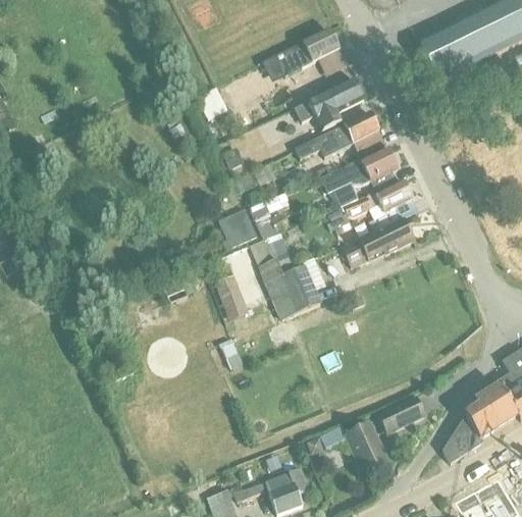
[(503,0),(417,43),(437,82),(521,40),(521,0),(503,0)]
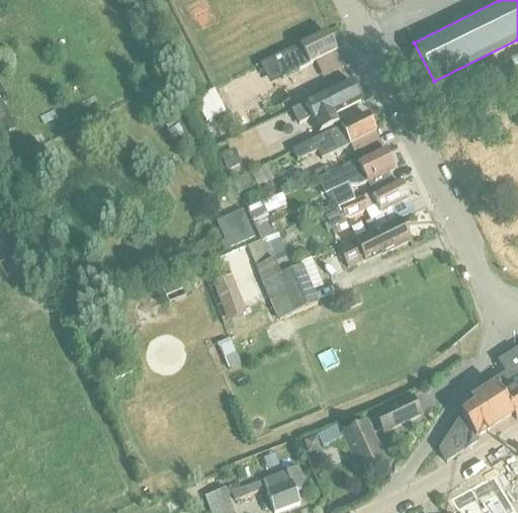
[(326,28),(265,59),(269,66),(270,66),(271,69),(277,67),(281,75),(315,59),(321,70),(341,60),(326,28)]
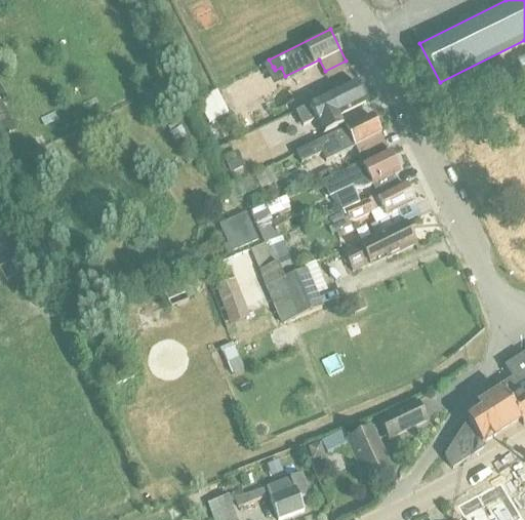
[(524,54),(516,60),(524,77),(524,54)]
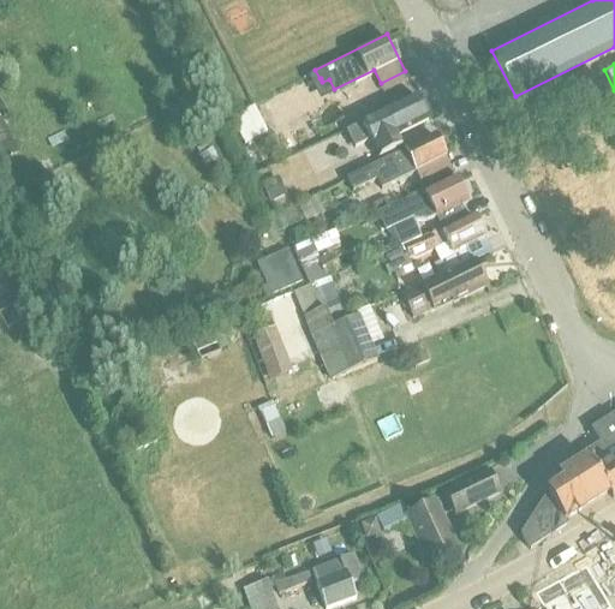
[(526,117),(537,138),(610,102),(599,79),(526,117)]
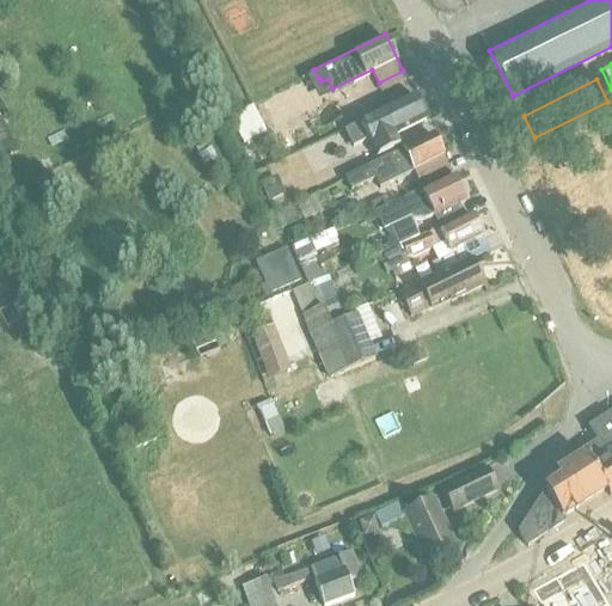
[(368,135),(377,153),(401,141),(396,130),(427,116),(415,92),(344,127),(353,144),(368,135)]
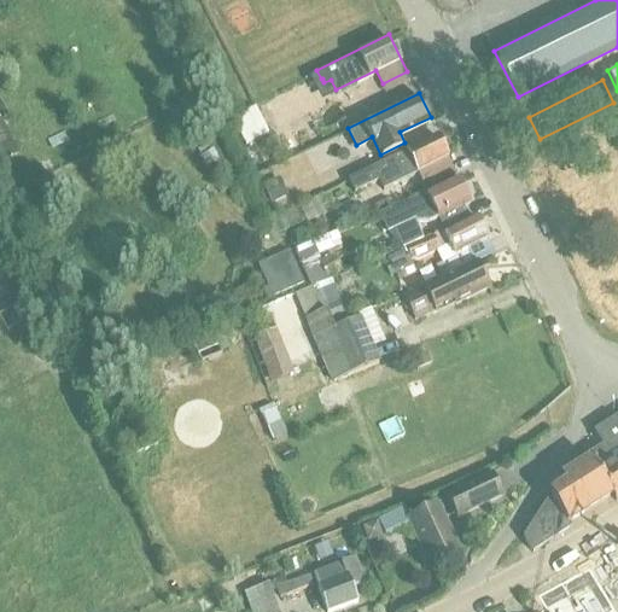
[(232,115),(245,141),(268,129),(255,103),(232,115)]
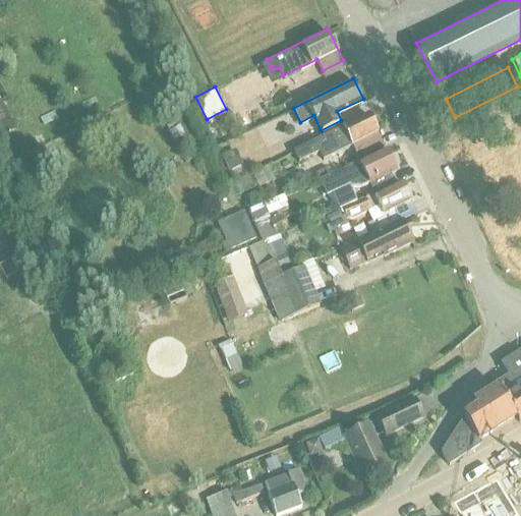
[(0,97),(0,129),(2,133),(15,126),(0,97)]
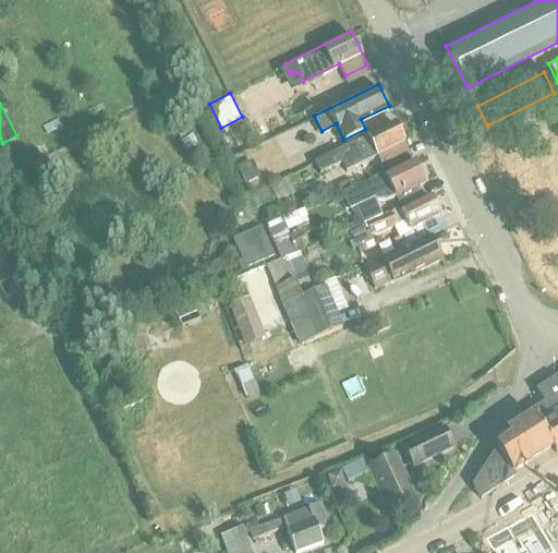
[(395,120),(314,159),(319,170),(335,164),(344,158),(348,166),(376,153),(377,153),(380,161),(387,158),(390,165),(411,154),(404,140),(395,120)]
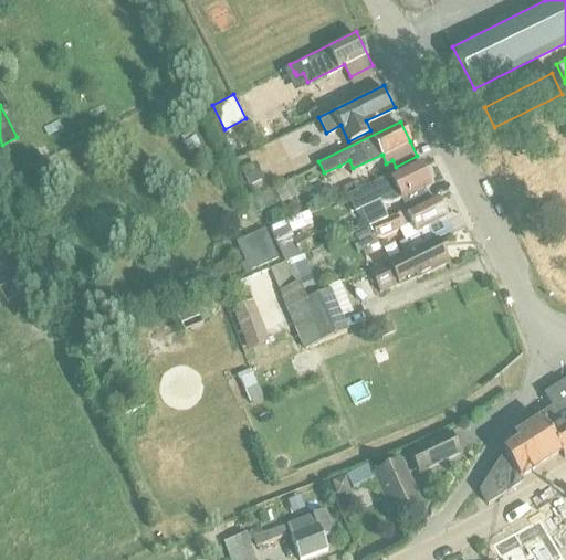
[(300,129),(306,143),(318,137),(312,124),(300,129)]
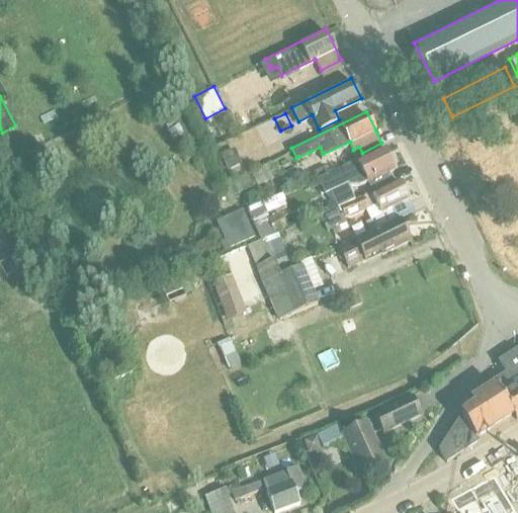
[(364,185),(367,192),(371,190),(372,192),(394,181),(387,170),(394,167),(384,148),(327,175),(326,172),(316,177),(324,192),(360,174),(358,172),(362,170),(368,182),(365,183),(364,185)]
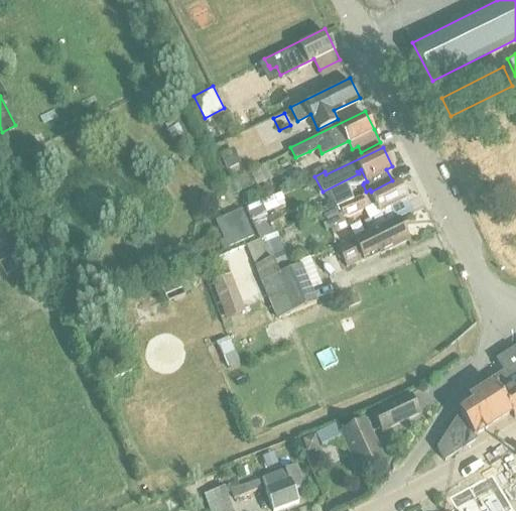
[(261,179),(286,165),(280,152),(254,166),(261,179)]
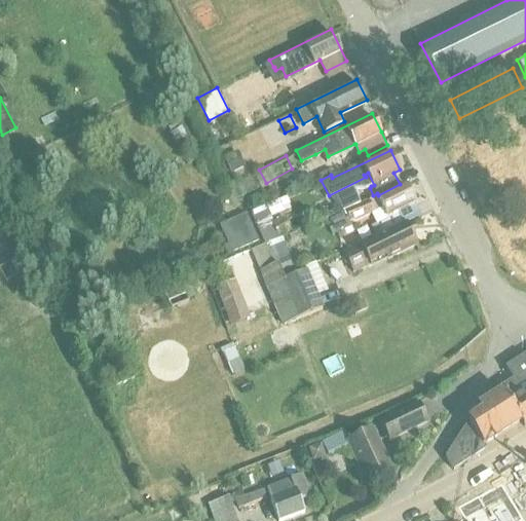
[(318,172),(308,177),(310,184),(321,180),(331,175),(334,174),(330,165),(318,172)]
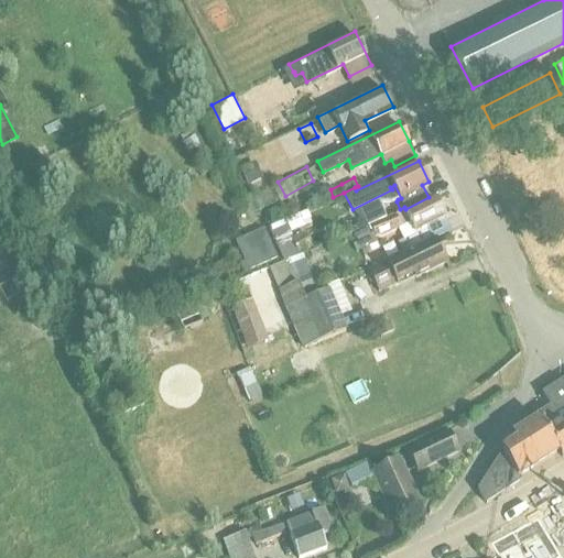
[(404,207),(400,209),(370,221),(376,234),(410,220),(415,230),(445,215),(435,195),(429,197),(405,209),(404,207)]
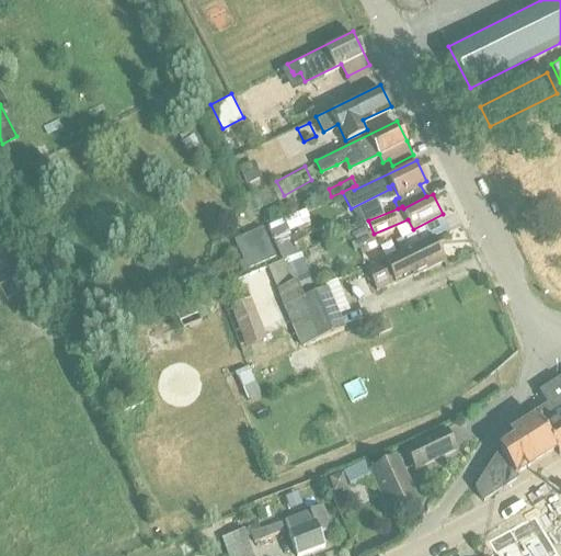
[(283,217),(266,224),(281,258),(296,250),(310,245),(304,228),(290,234),(283,217)]
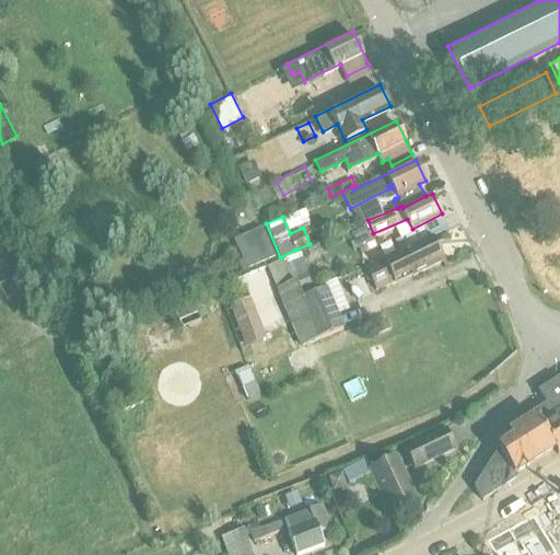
[(373,233),(368,220),(351,228),(358,244),(374,238),(373,233)]
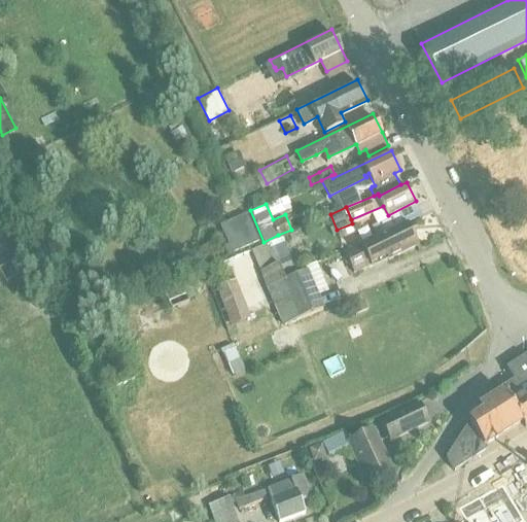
[(244,213),(229,220),(236,236),(251,229),(244,213)]
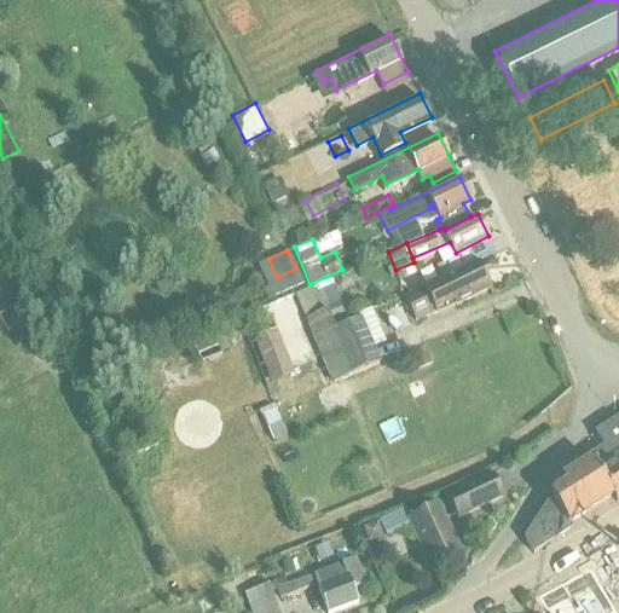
[(476,259),(405,295),(404,295),(415,317),(453,298),(456,301),(490,285),(476,259)]
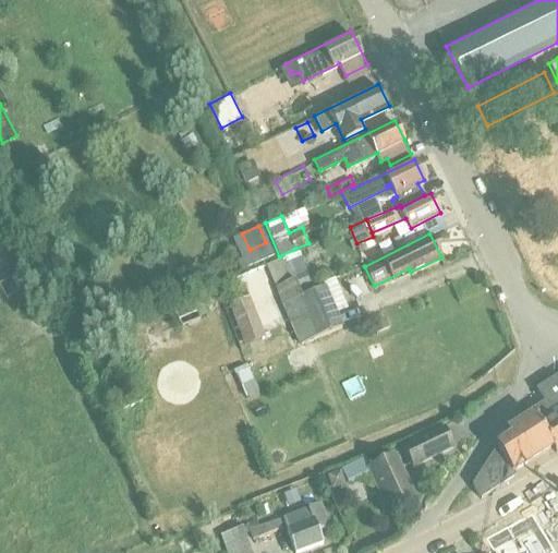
[(279,256),(266,262),(276,285),(277,284),(284,300),(301,340),(341,324),(324,285),(322,277),(313,280),(299,287),(291,273),(288,266),(283,254),(279,256)]
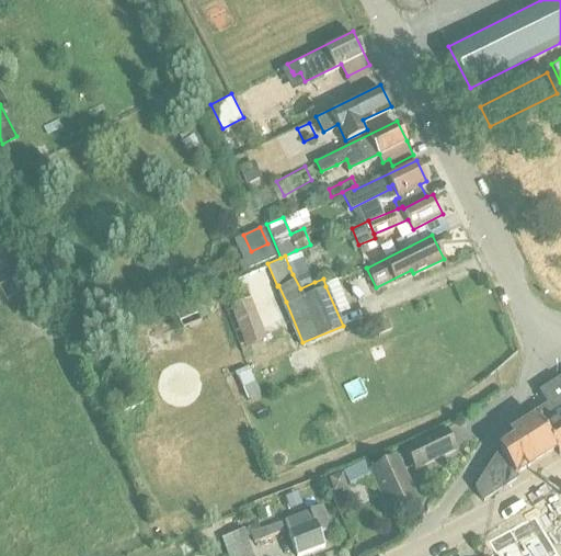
[(315,282),(309,268),(293,274),(300,288),(315,282)]
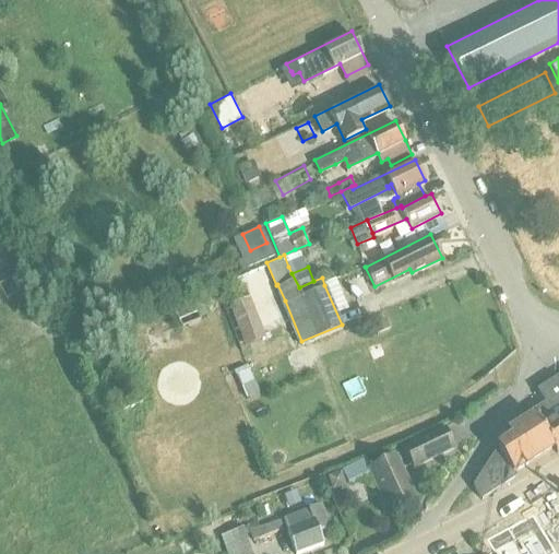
[(331,277),(342,303),(352,299),(341,272),(331,277)]
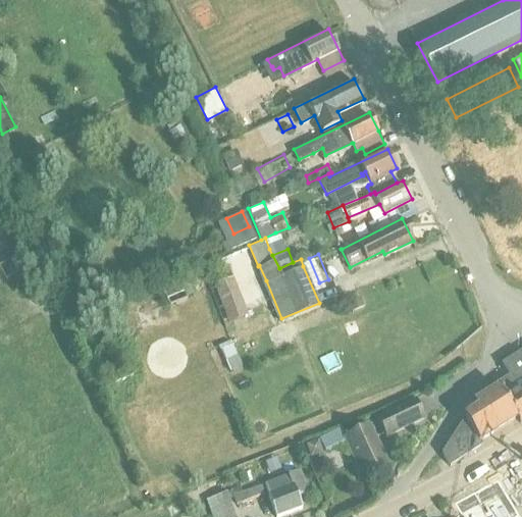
[(248,312),(233,274),(215,281),(229,319),(248,312)]
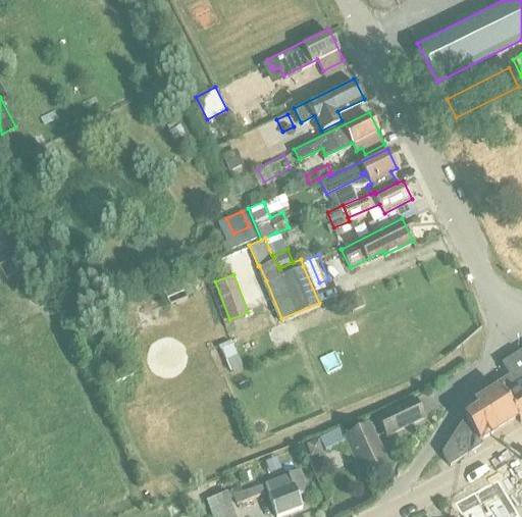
[(147,363),(187,351),(174,313),(136,325),(147,363)]
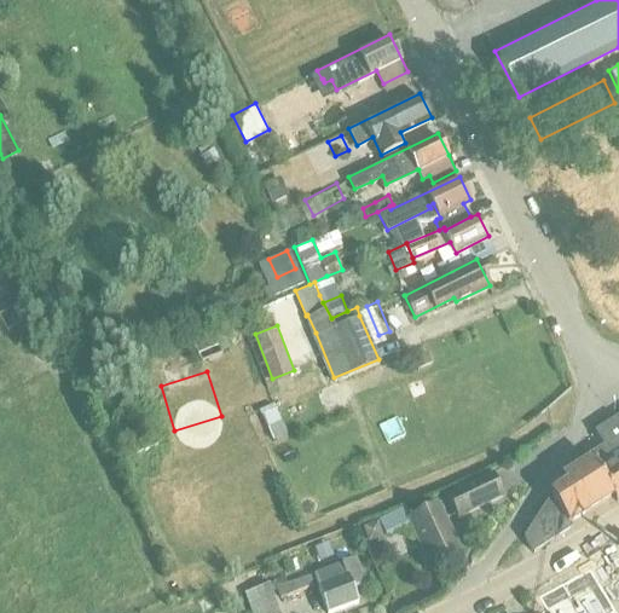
[(281,417),(275,406),(261,412),(267,423),(281,417)]
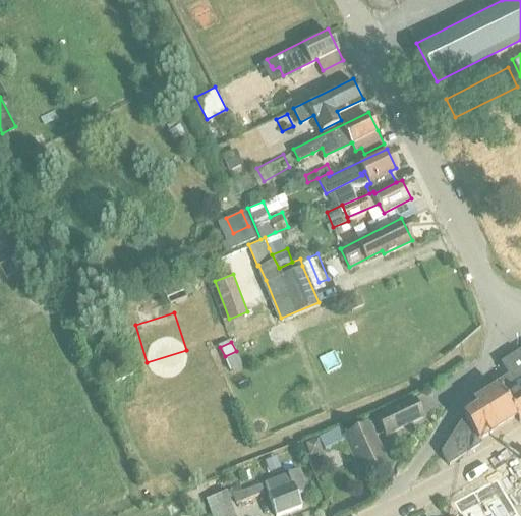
[(520,346),(500,360),(508,371),(495,380),(497,385),(473,400),(474,401),(469,404),(472,408),(463,414),(441,449),(448,461),(480,441),(478,437),(515,413),(518,418),(520,416),(520,346)]
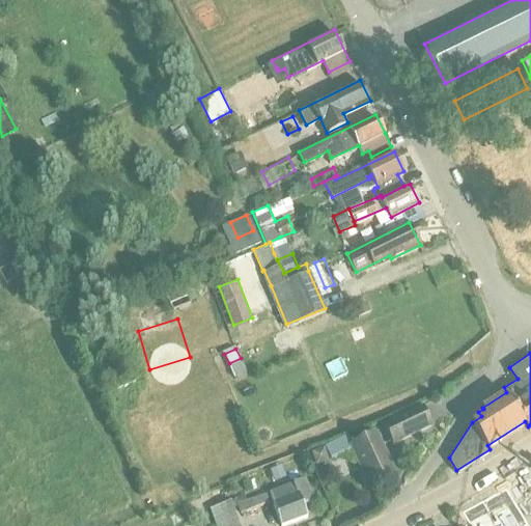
[(385,422),(393,440),(430,422),(422,405),(385,422)]
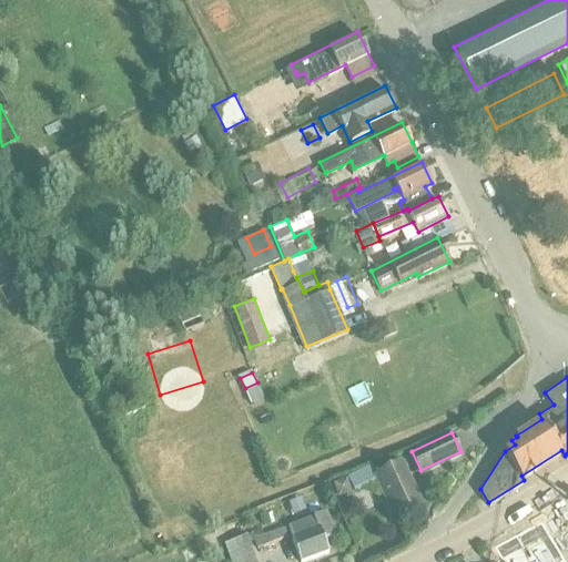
[(375,473),(394,513),(421,501),(402,461),(375,473)]
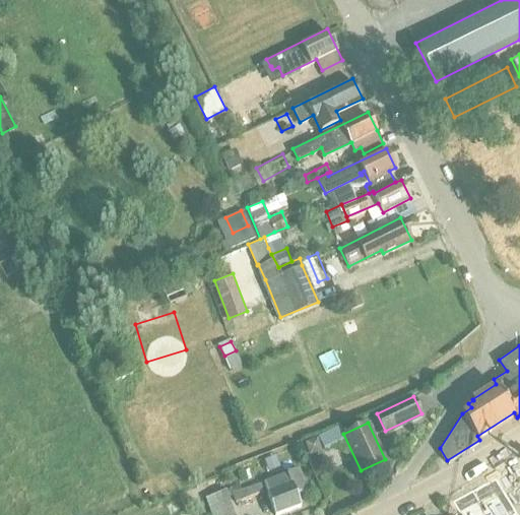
[(296,490),(306,486),(299,466),(263,479),(275,511),(300,502),(296,490)]
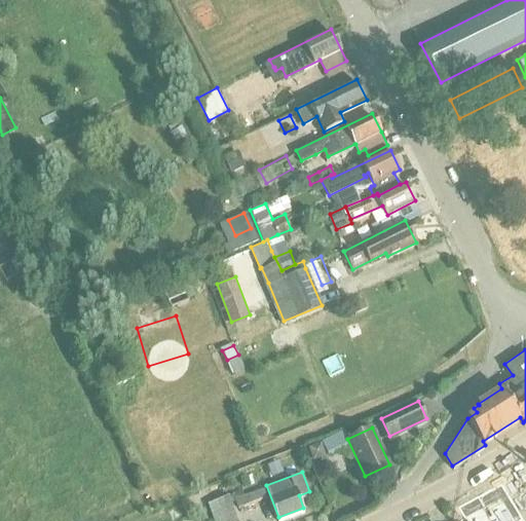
[(523,520),(501,480),(458,504),(467,520),(523,520)]
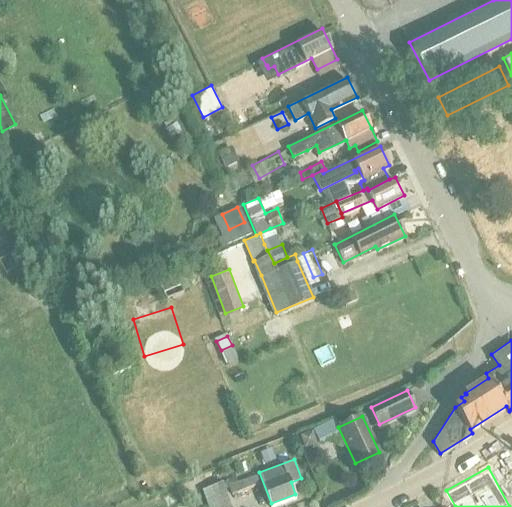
[(232,491),(259,481),(256,473),(236,480),(234,474),(220,479),(220,480),(202,487),(209,506),(230,506),(232,506),(224,486),(229,484),(232,491)]
